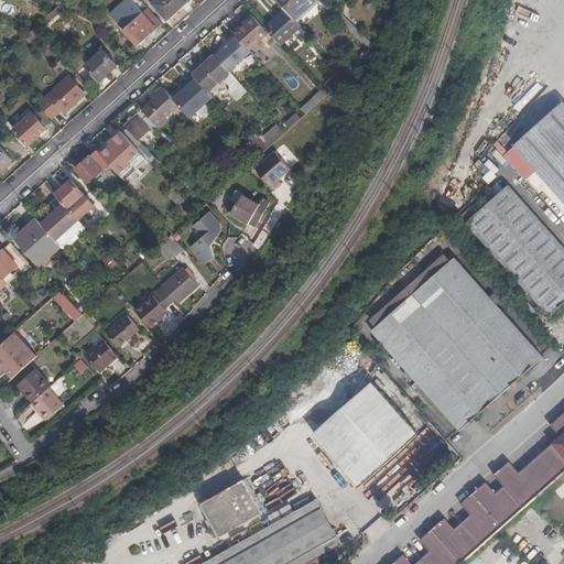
[(150,0),(169,19),(188,0),(150,0)]
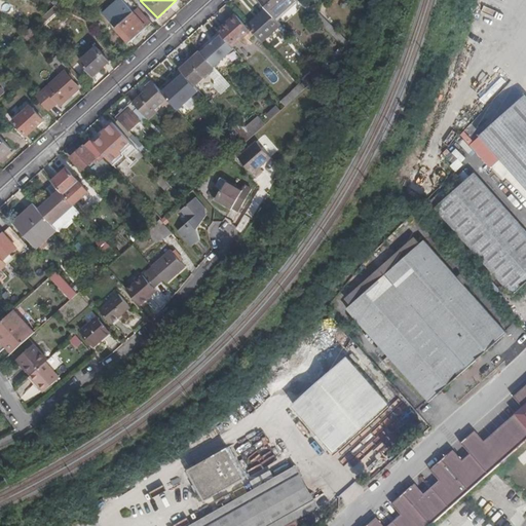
[(274,17),(295,0),(258,0),(266,8),(274,17)]
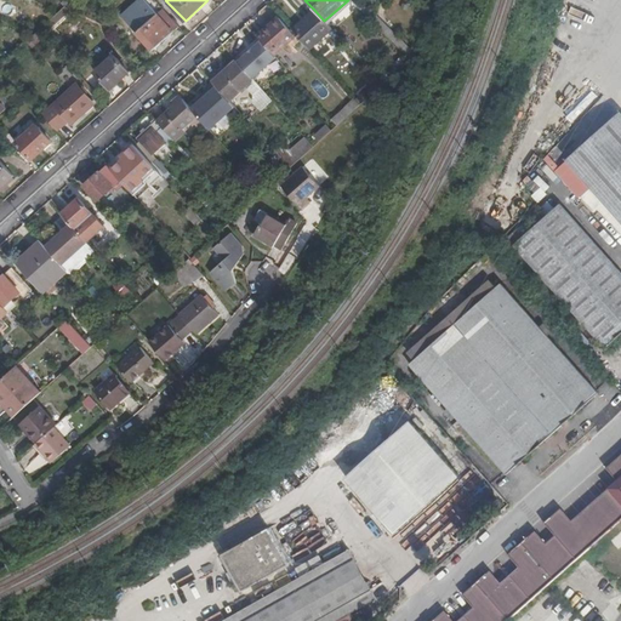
[(365,13),(374,22),(376,15),(362,0),(358,0),(355,4),(365,13)]
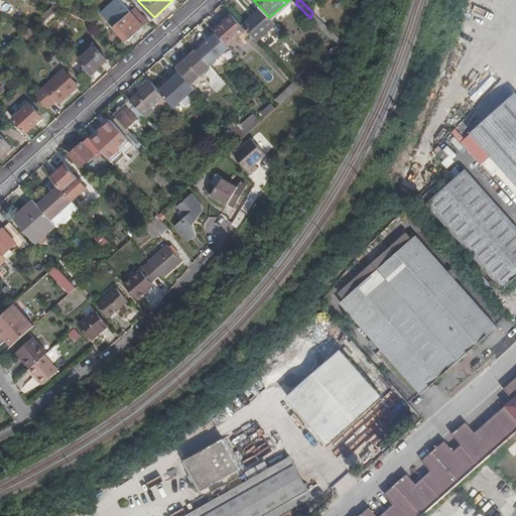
[(55,4),(50,9),(54,13),(59,9),(55,4)]
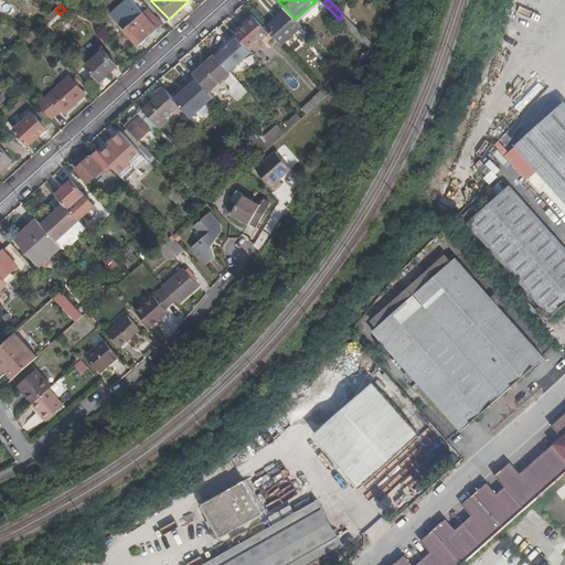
[(319,33),(332,22),(334,20),(329,14),(320,4),(307,16),(305,13),(298,19),(305,27),(310,23),(319,33)]
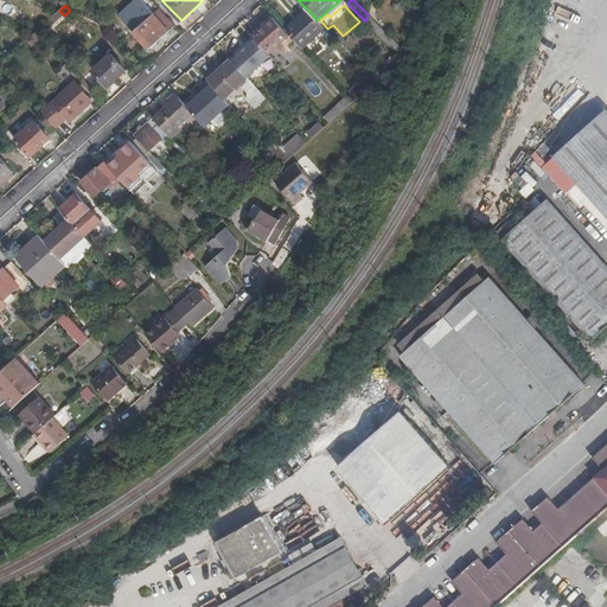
[(165,13),(160,8),(134,31),(149,49),(170,31),(176,26),(165,13)]
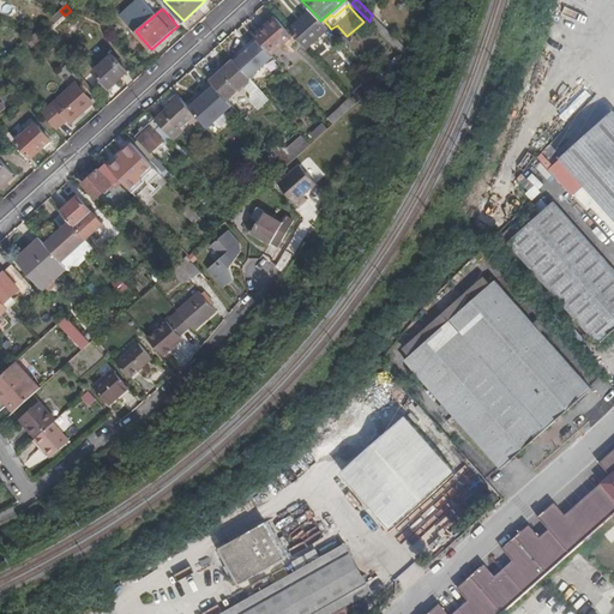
[(305,48),(327,28),(320,20),(311,10),(289,30),(305,48)]
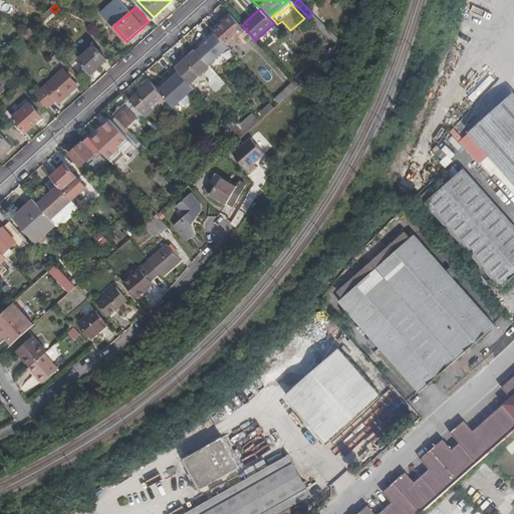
[(50,9),(48,11),(41,18),(44,22),(54,13),(50,9)]
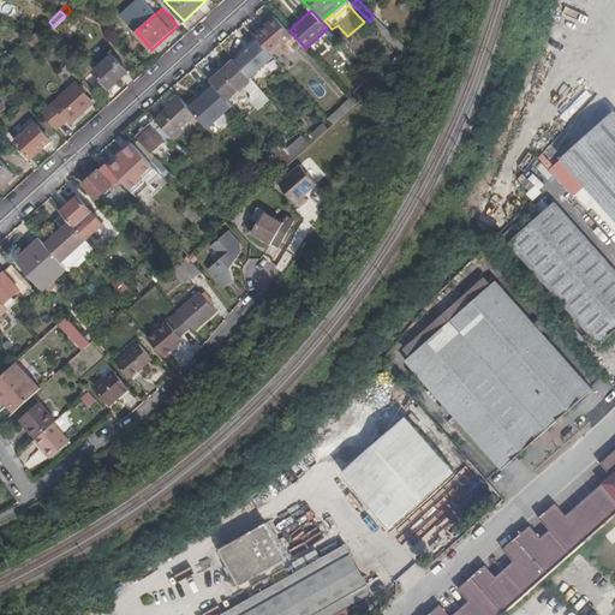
[(384,47),(389,41),(370,22),(362,13),(358,16),(364,22),(362,24),(384,47)]
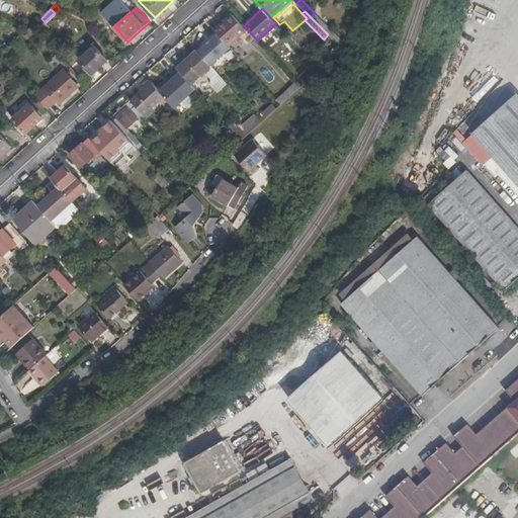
[(214,30),(218,34),(228,45),(245,29),(233,15),(214,30)]
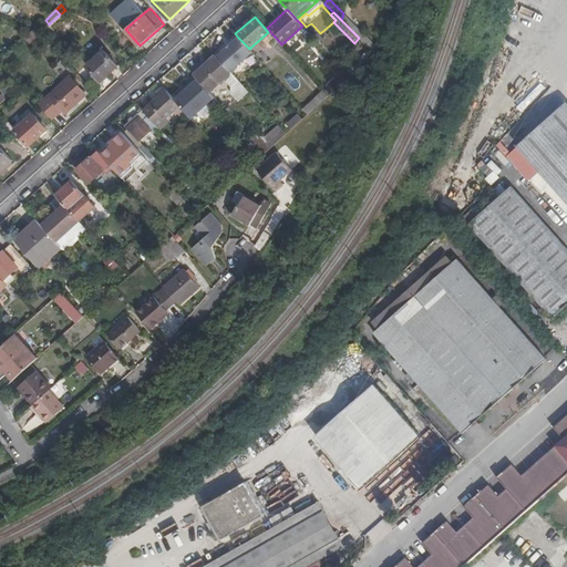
[(217,57),(229,70),(230,71),(251,52),(249,49),(238,38),(217,57)]
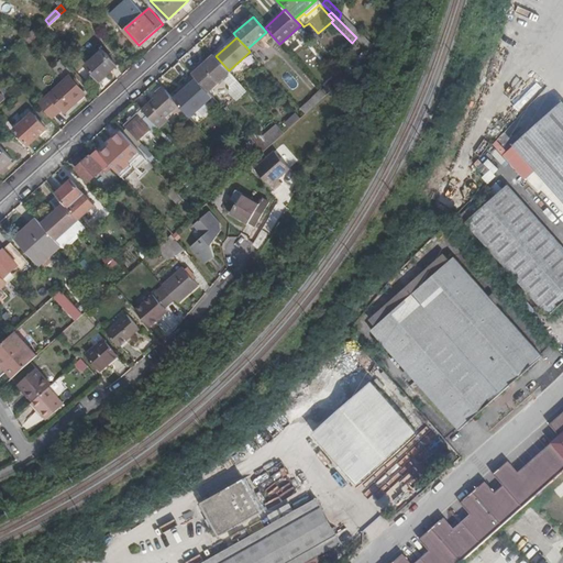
[(87,65),(101,80),(118,65),(103,50),(87,65)]
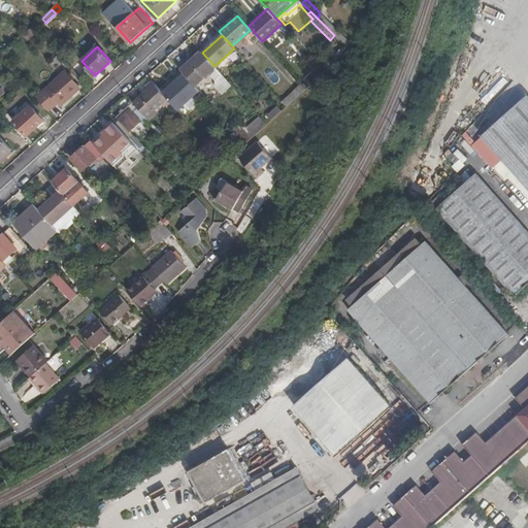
[(200,53),(180,70),(196,87),(210,73),(216,79),(221,74),(215,66),(213,65),(212,66),(200,53)]
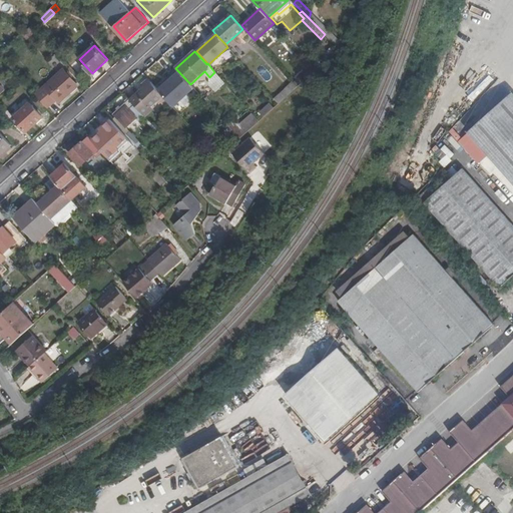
[(36,94),(49,108),(58,99),(60,102),(79,85),(64,69),(36,94)]
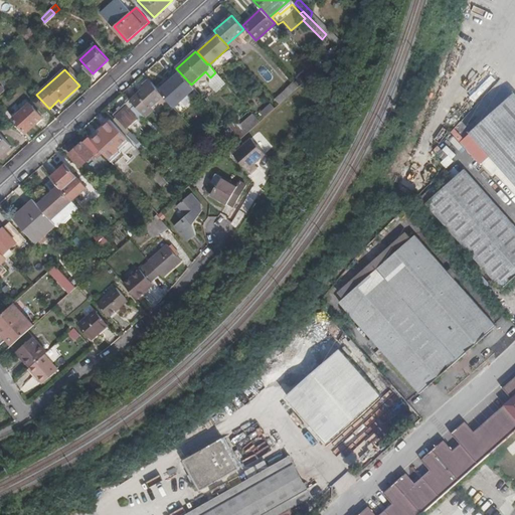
[(298,88),(304,82),(300,76),(294,82),(298,88)]
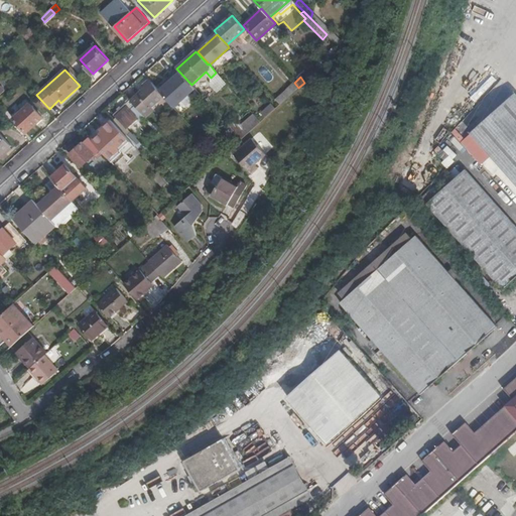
[(153,82),(132,101),(146,116),(153,110),(151,107),(160,99),(168,107),(171,103),(153,82)]
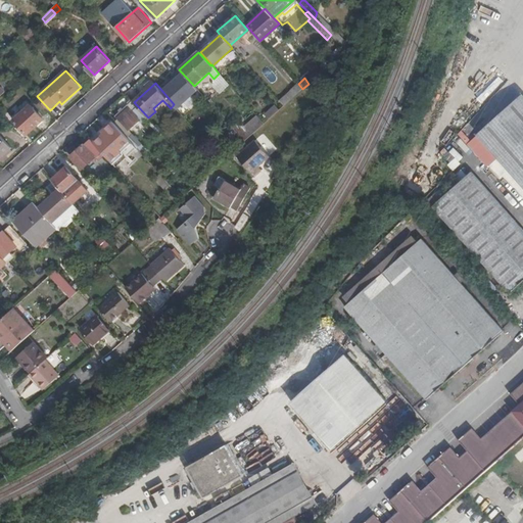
[(458,134),(474,152),(485,142),(522,184),(522,95),(522,94),(477,133),(469,123),(458,134)]
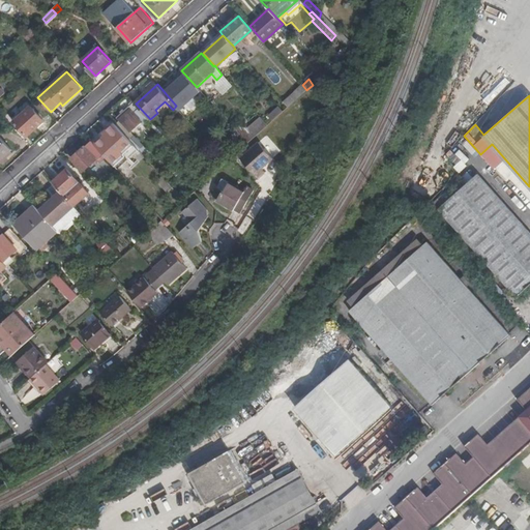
[(15,121),(28,137),(36,129),(37,129),(43,123),(45,120),(28,102),(21,110),(24,114),(15,121)]
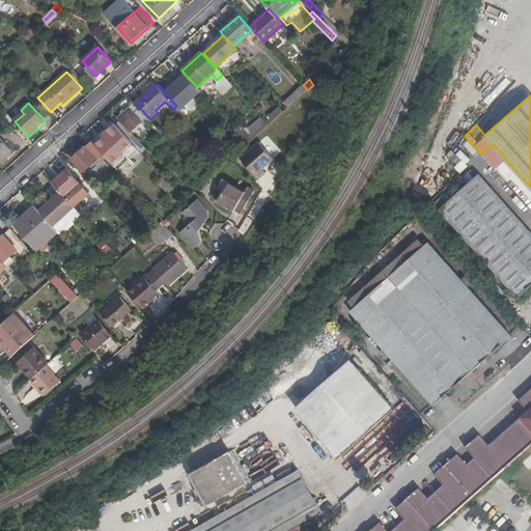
[(117,118),(120,121),(132,111),(135,114),(140,109),(134,104),(117,118)]
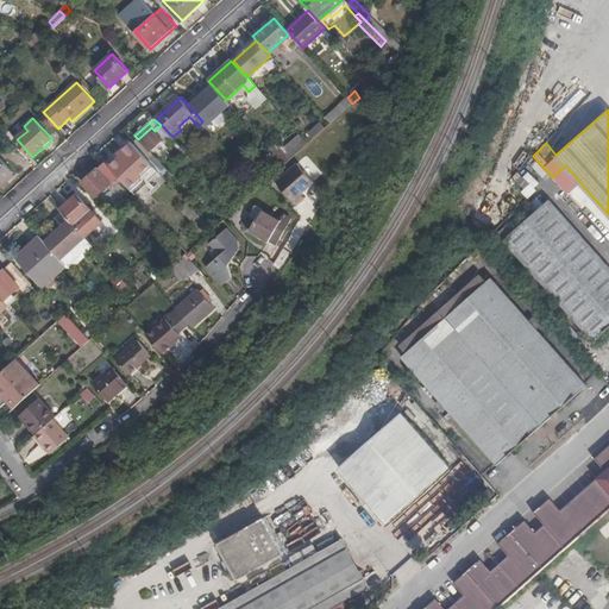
[(313,138),(326,130),(321,124),(308,131),(313,138)]
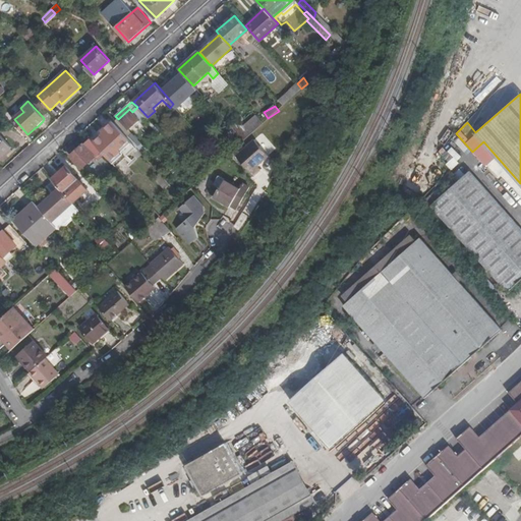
[(129,109),(118,119),(128,130),(139,120),(132,112),(129,109)]
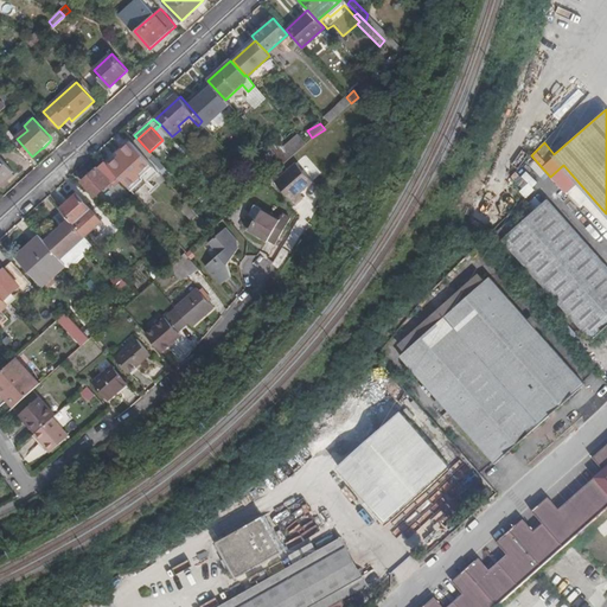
[(291,157),(307,147),(301,135),(283,145),(291,157)]
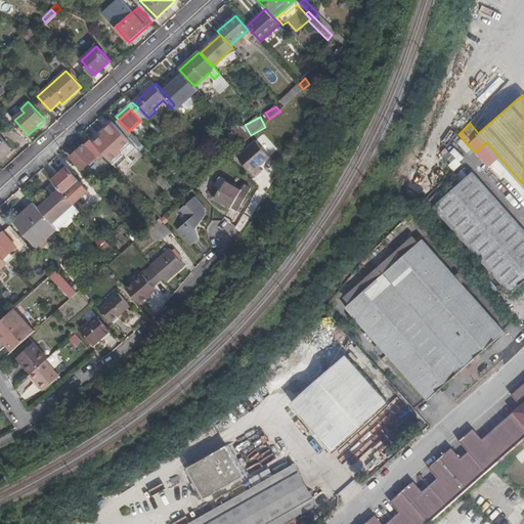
[(96,140),(107,153),(122,139),(111,127),(96,140)]
